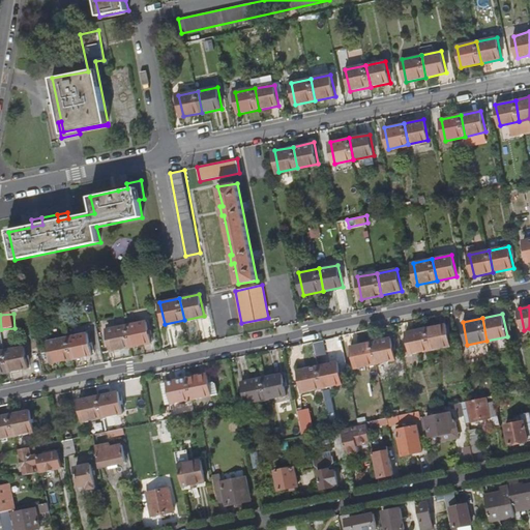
[(126,324),(131,347),(151,342),(147,320),(126,324)]
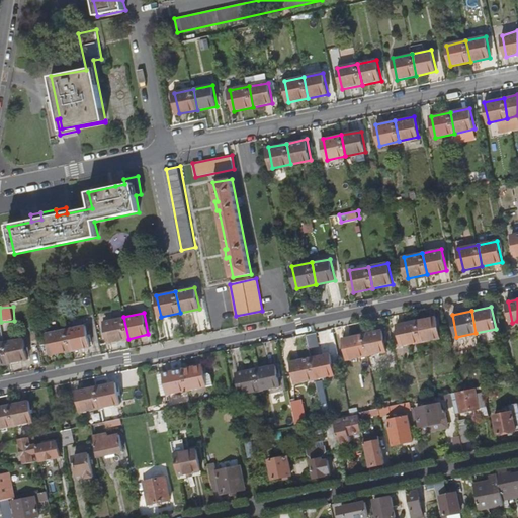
[(417,320),(422,341),(441,337),(437,316),(417,320)]
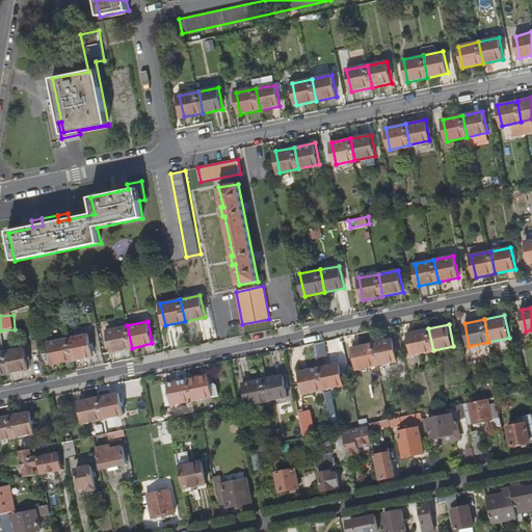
[(111,352),(132,348),(127,325),(107,329),(111,352)]
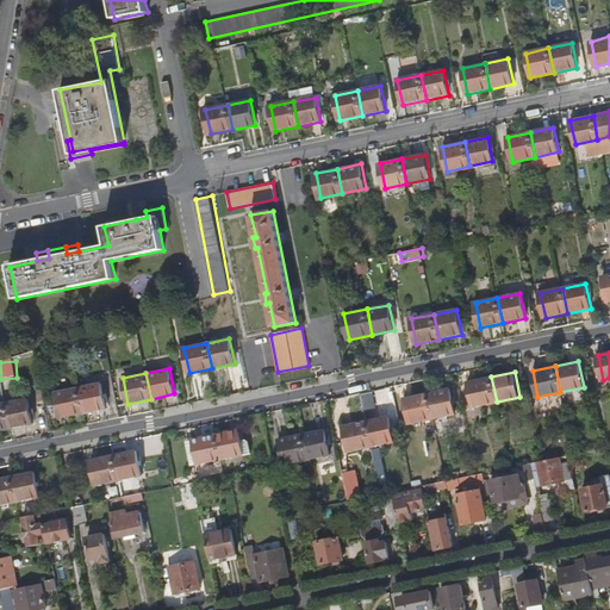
[(474,406),(497,402),(491,377),(468,381),(474,406)]
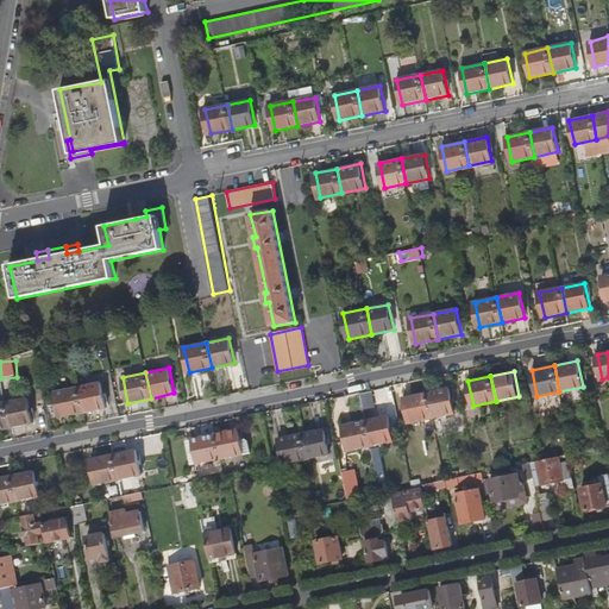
[(101,382),(79,387),(83,412),(106,407),(101,382)]
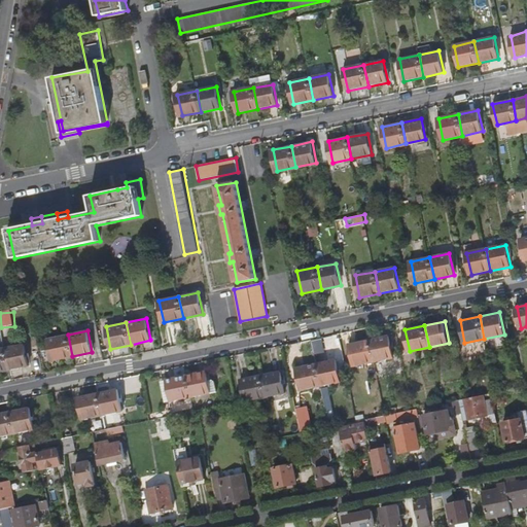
[(53,360),(72,356),(68,335),(48,339),(53,360)]
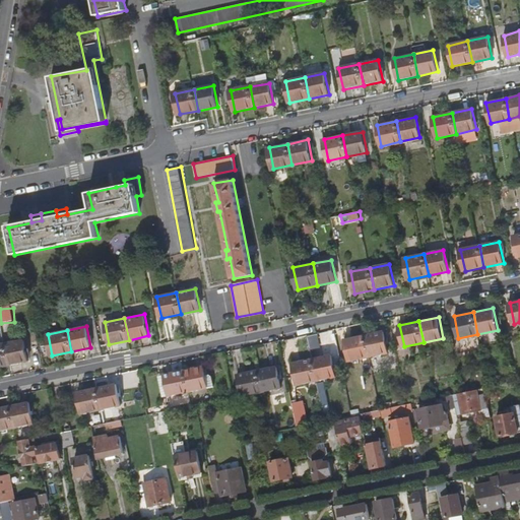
[(364,334),(369,356),(388,352),(383,330),(364,334)]
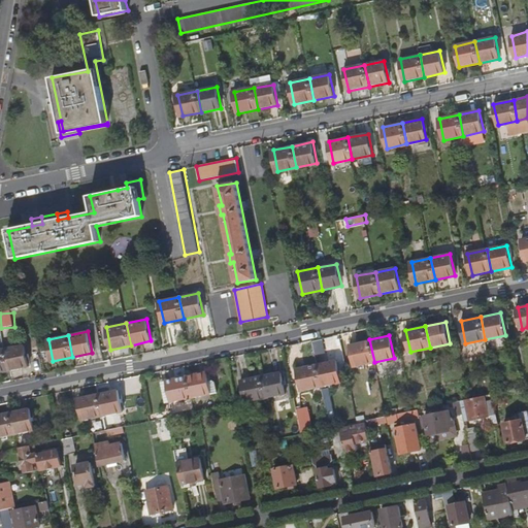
[(323,339),(314,341),(317,351),(326,349),(323,339)]
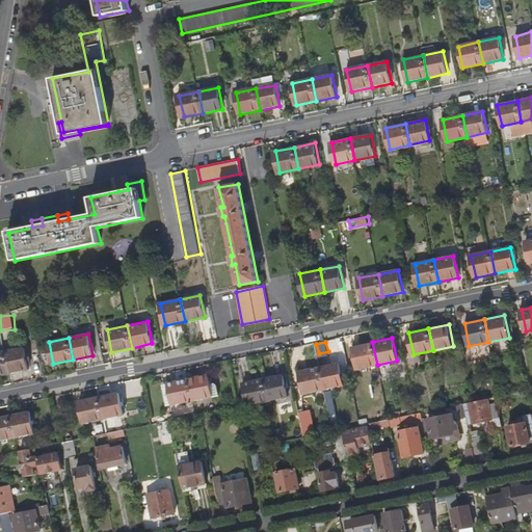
[(357,369),(377,365),(372,342),(353,346),(357,369)]
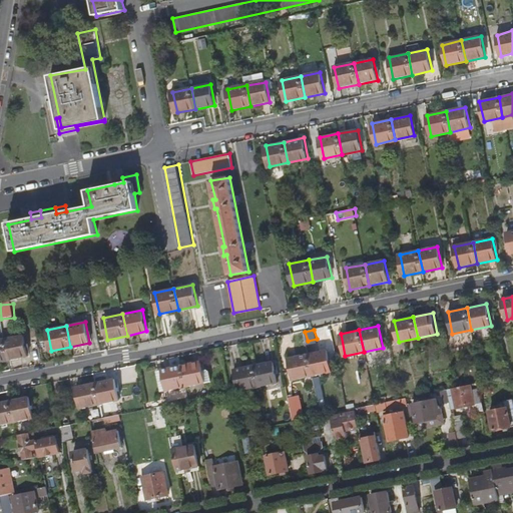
[(24,335),(4,339),(9,360),(28,356),(24,335)]
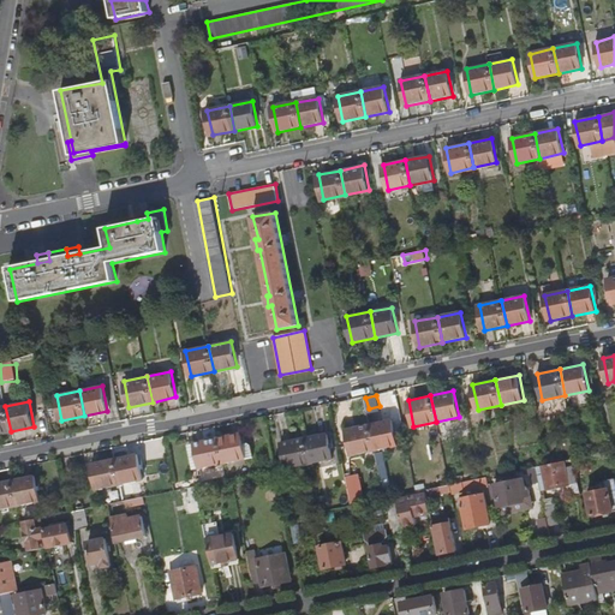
[(0,433),(11,431),(5,406),(0,407),(0,433)]
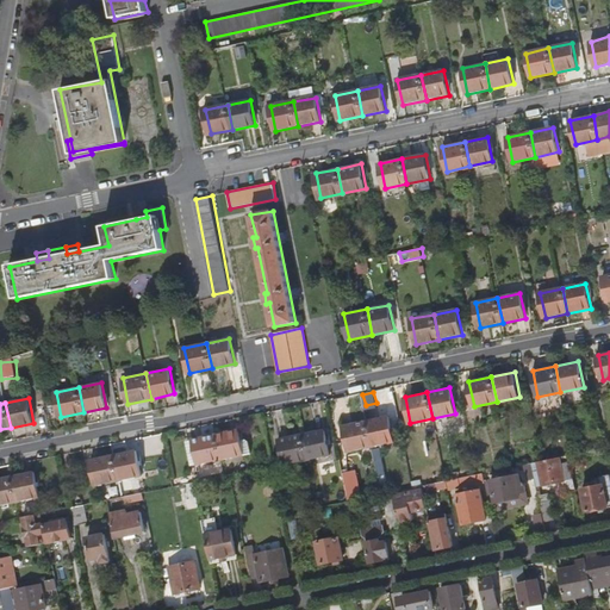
[(366,421),(372,447),(394,442),(388,417),(366,421)]
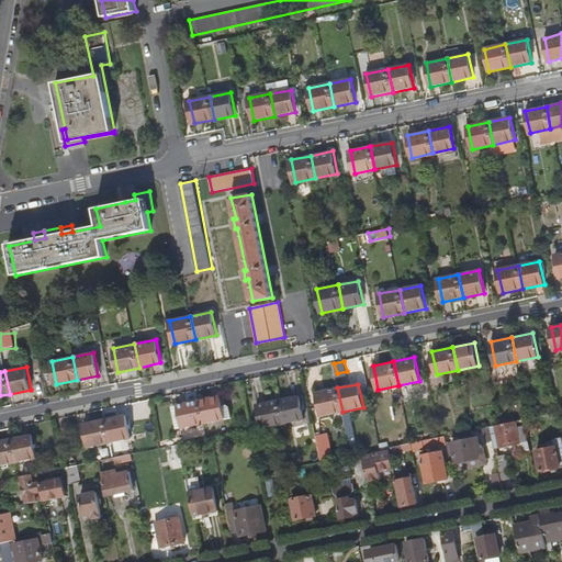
[(321,416),(332,414),(343,412),(337,388),(317,392),(321,416)]
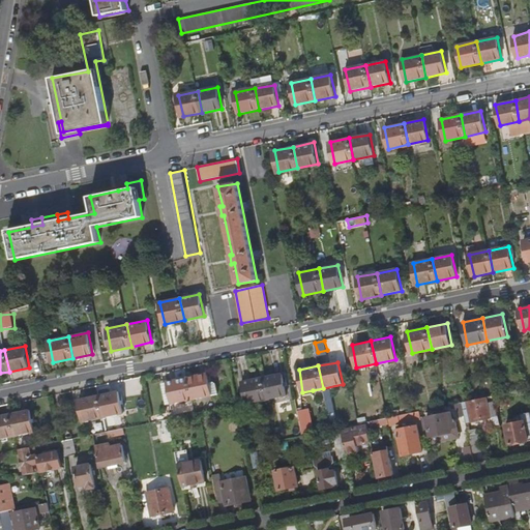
[(188,378),(194,400),(213,395),(209,374),(188,378)]
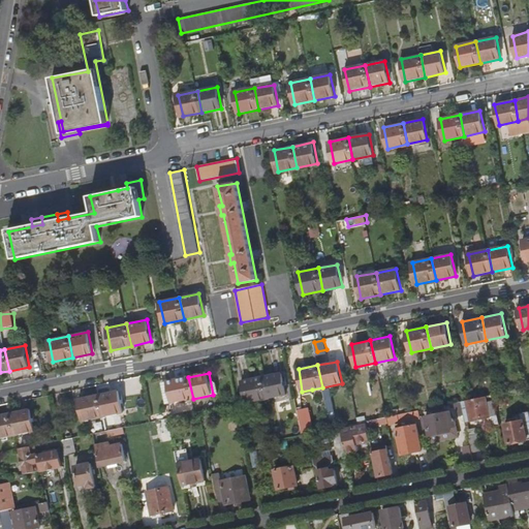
[(262,376),(267,399),(286,395),(282,373),(262,376)]
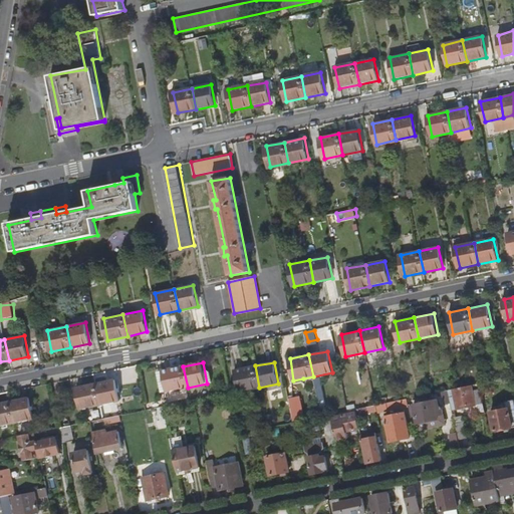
[(240,392),(259,388),(255,365),(235,369),(240,392)]
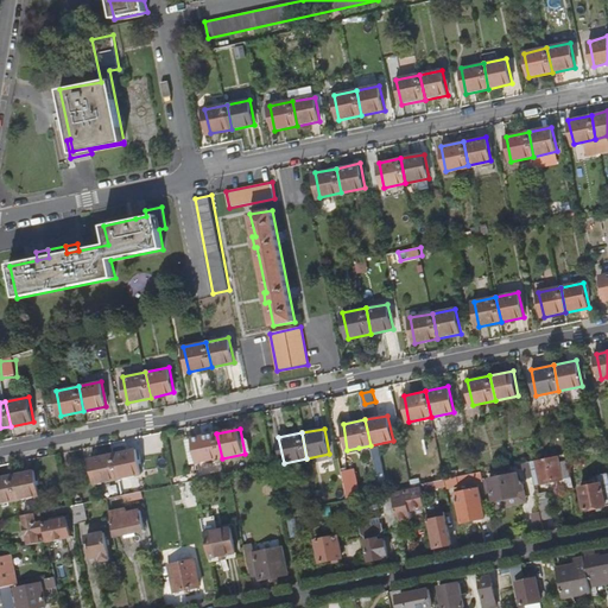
[(200,463),(222,458),(216,434),(194,437),(200,463)]
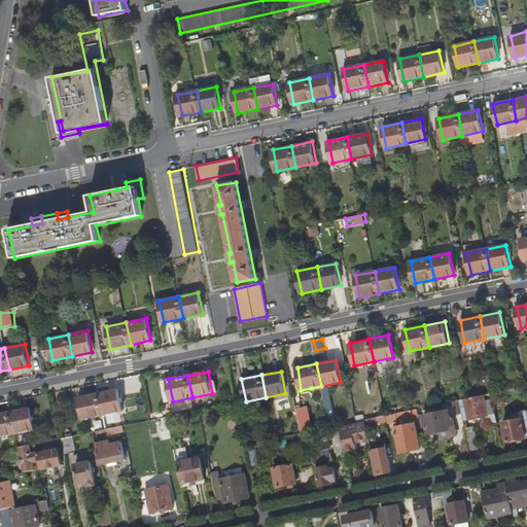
[(98,393),(103,415),(123,412),(118,389),(98,393)]
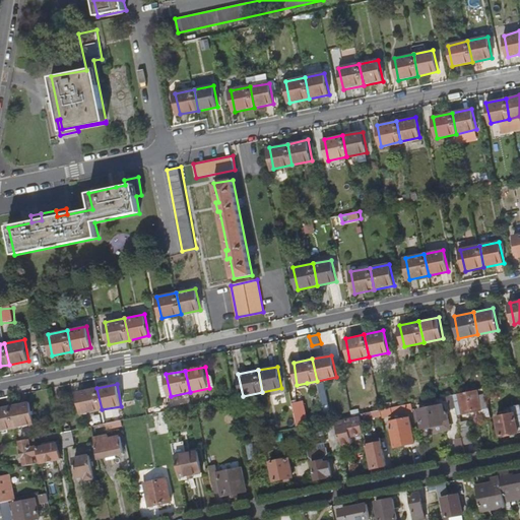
[(82,413),(102,409),(96,388),(77,392),(82,413)]
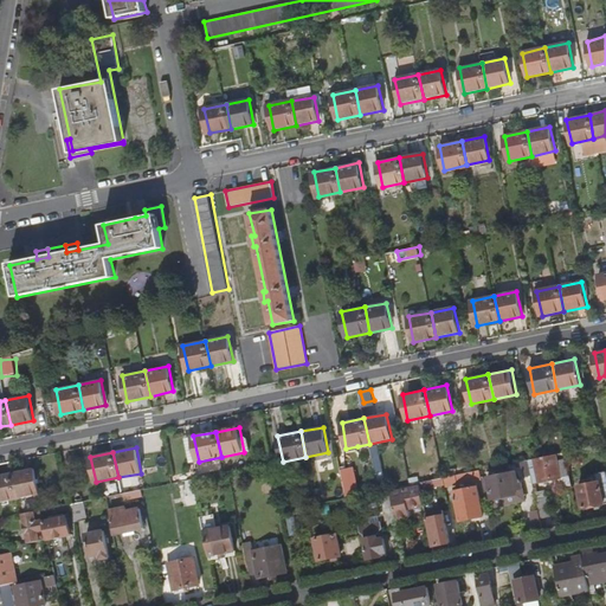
[(541,482),(571,476),(567,459),(559,462),(558,453),(537,458),(536,458),(541,482)]
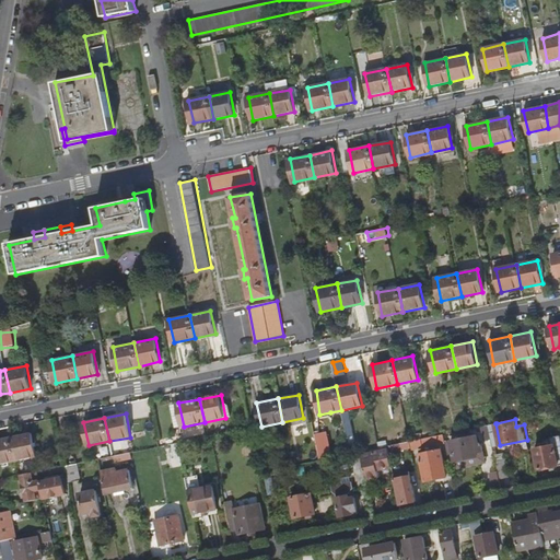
[(482,426),(485,434),(487,443),(492,442),(489,424),(482,426)]
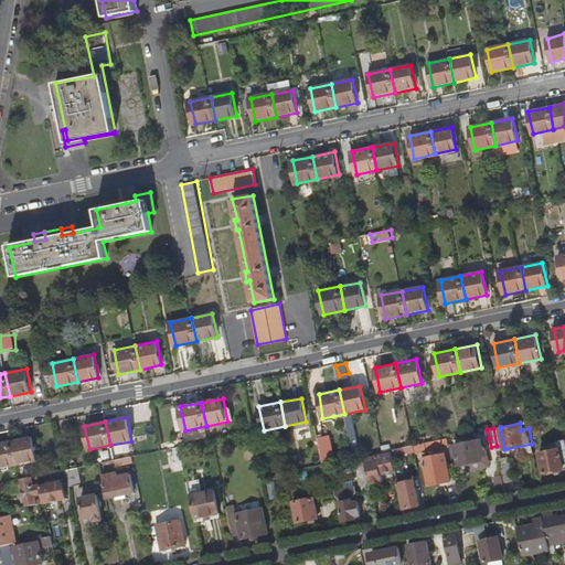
[(475,432),(477,440),(484,439),(489,438),(487,429),(475,432)]
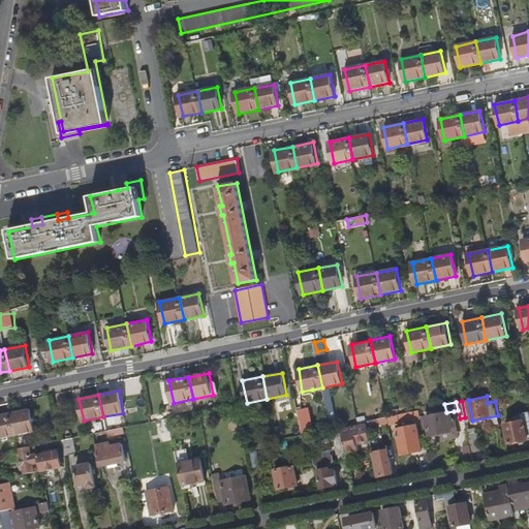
[(11,413),(16,435),(35,431),(30,409),(11,413)]
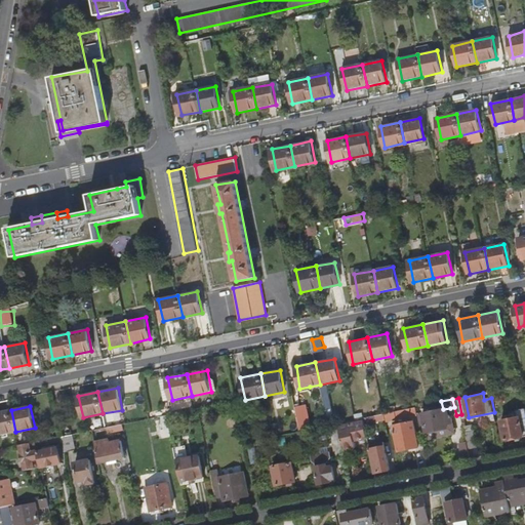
[(398,416),(416,413),(415,407),(411,408),(396,411),(398,416)]
